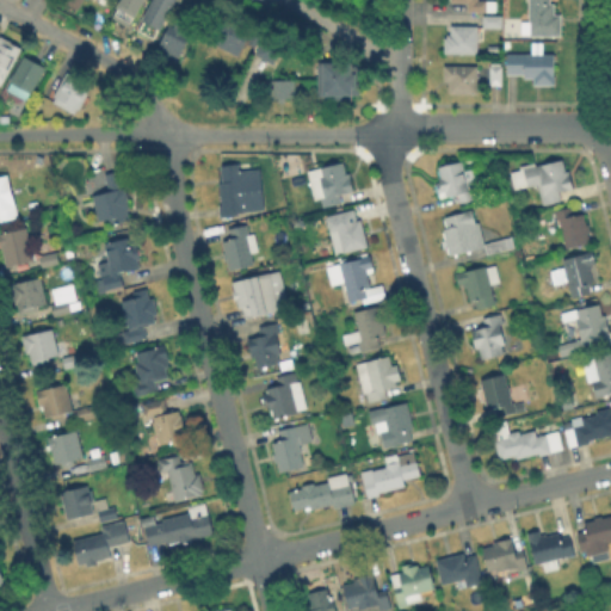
[(144,0),(129,26),(113,18),(123,0),(144,0)]
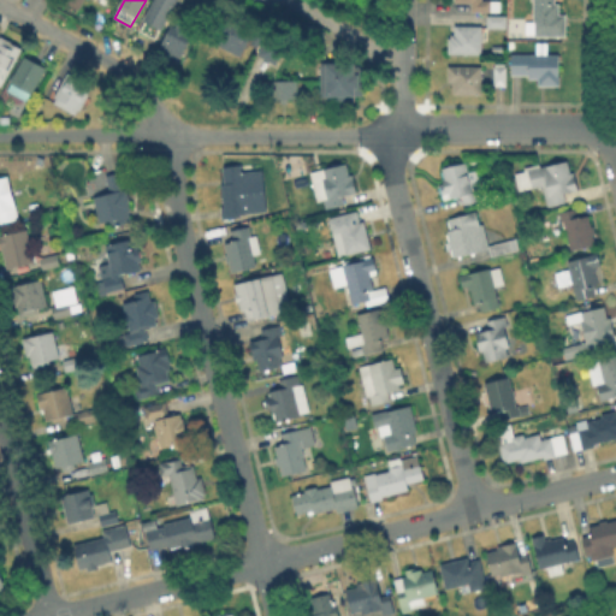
[(178,0),(163,30),(163,29),(157,40),(141,31),(157,0),(178,0)]
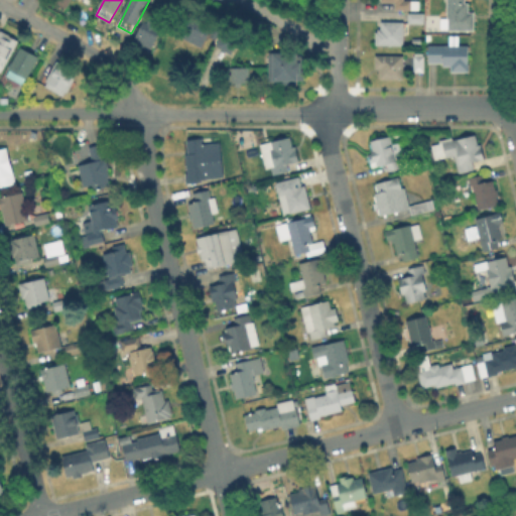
[(405,0),(405,4),(411,4),(411,11),(396,11),(396,3),(379,3),(379,0),(405,0)]
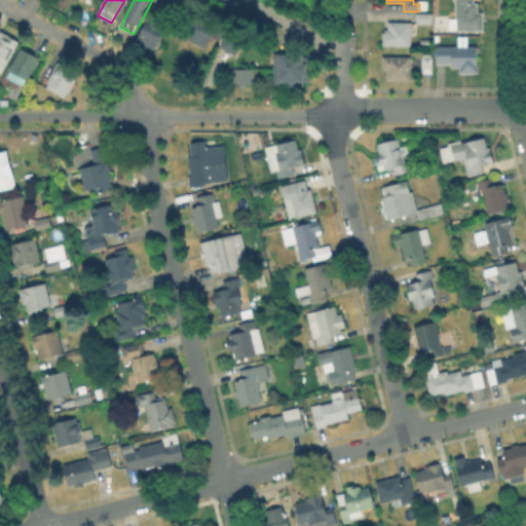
[(474,0),(474,5),(479,5),(479,15),(483,15),(483,32),(450,32),(450,21),(456,21),(456,0),(474,0)]
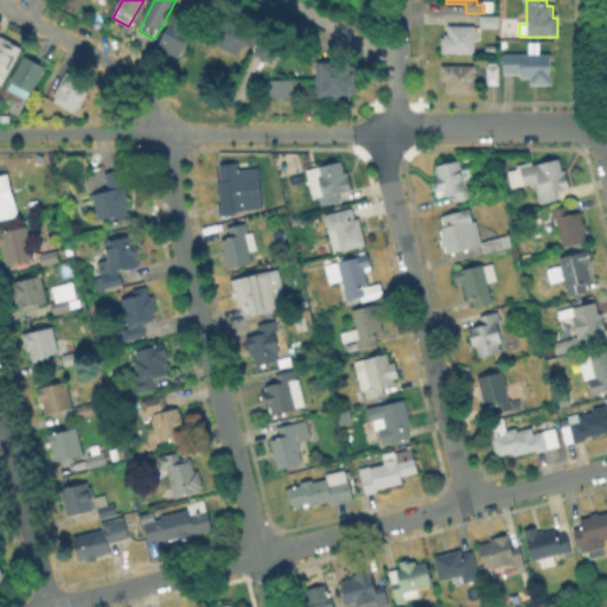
[(246,39),(237,56),(213,44),(228,18),(232,20),(231,24),(242,29),(238,36),(246,39)]
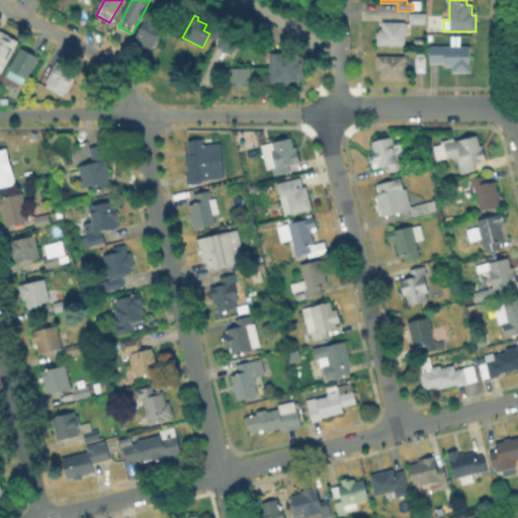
[(426,24),(412,24),(412,16),(426,16),(426,24)]
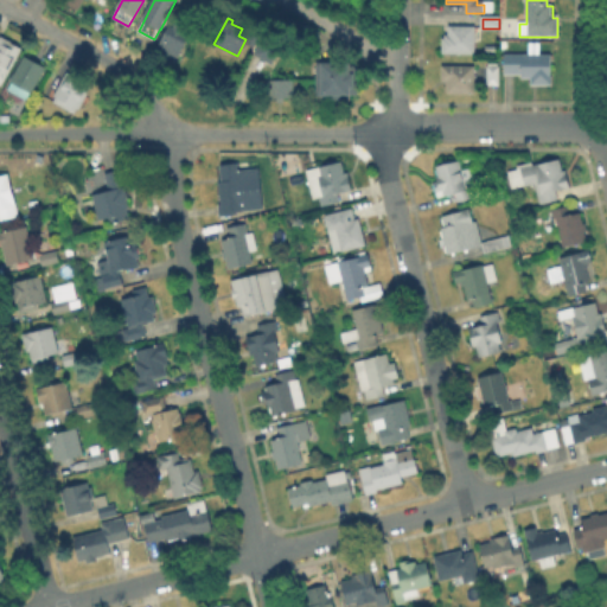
[(190,37),(173,63),(157,52),(172,26),(190,37)]
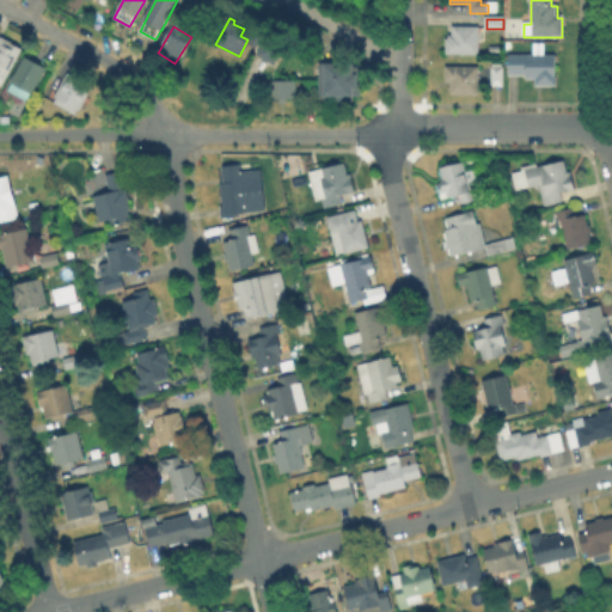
[(453,57),(446,57),(446,37),(453,37),(453,29),(479,29),(479,57),(453,57)]
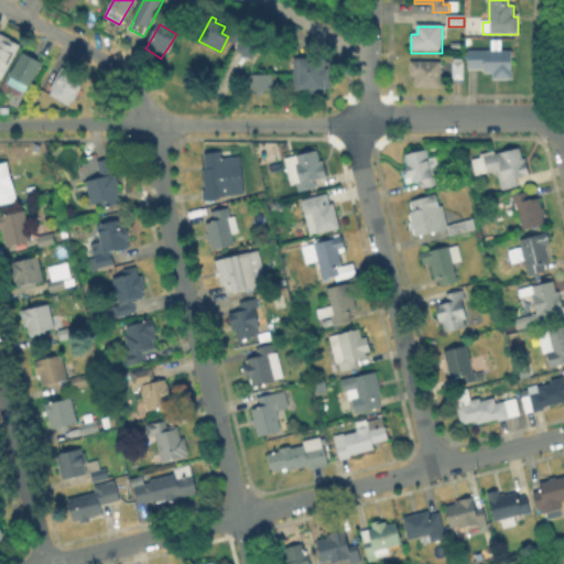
[(266,39),(256,60),(238,51),(249,30),(266,39)]
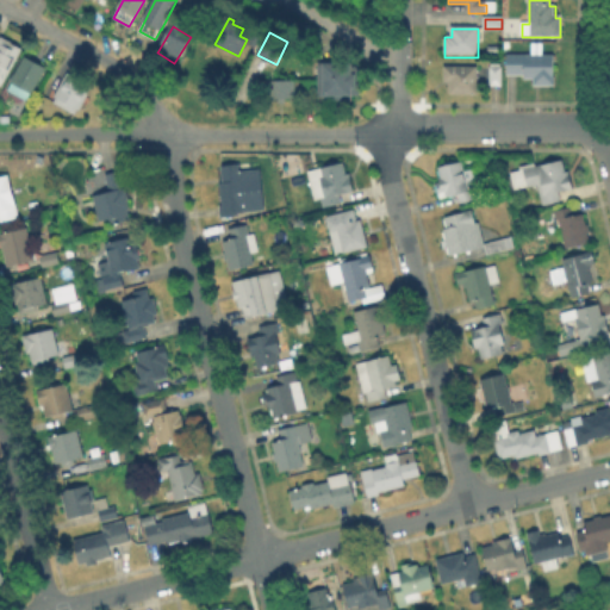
[(22,50),(0,87),(0,41),(1,39),(22,50)]
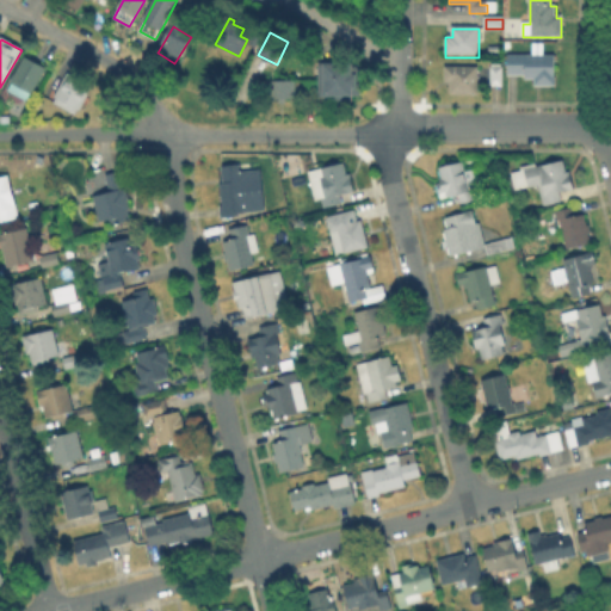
[(554,79),(554,87),(530,87),(530,79),(510,79),(510,55),(554,55),(554,79)]
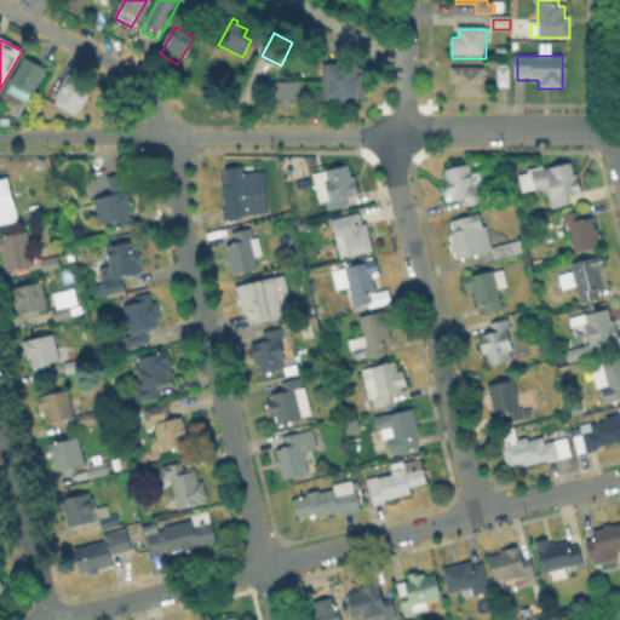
[(46,72),(27,103),(7,91),(28,59),(46,72)]
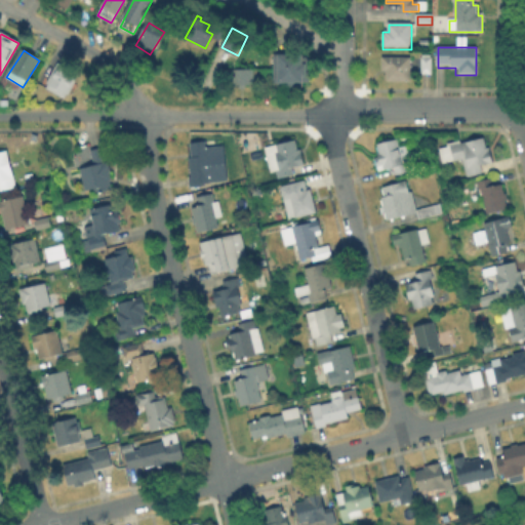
[(432,75),(423,75),(423,55),(432,55),(432,75)]
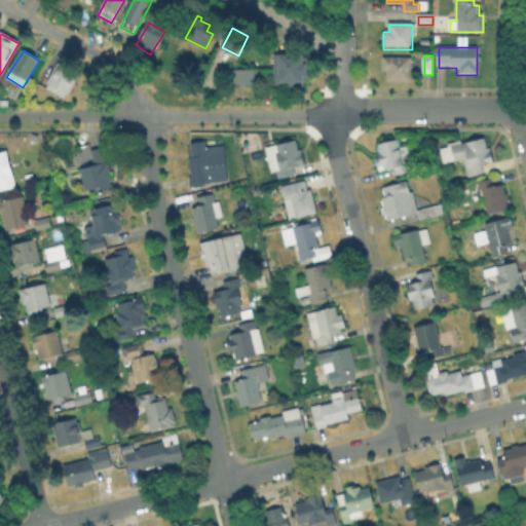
[(293,57),(293,61),(306,61),(306,90),(287,90),(287,82),(275,82),(275,57),(293,57)]
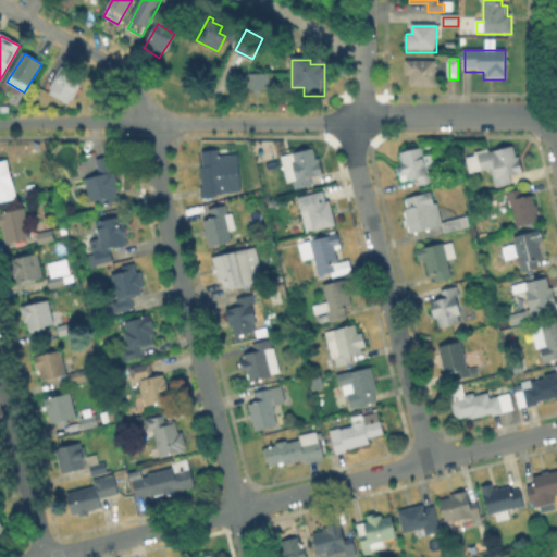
[(436,75),(436,87),(410,87),(410,75),(406,75),(407,62),(436,62),(436,75)]
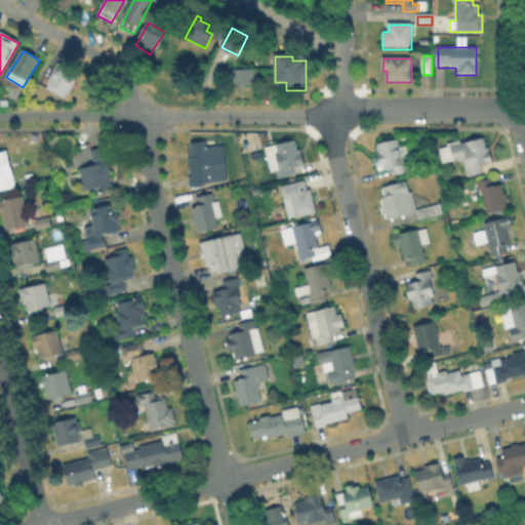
[(46,88),(58,65),(78,75),(76,80),(66,99),(46,88)]
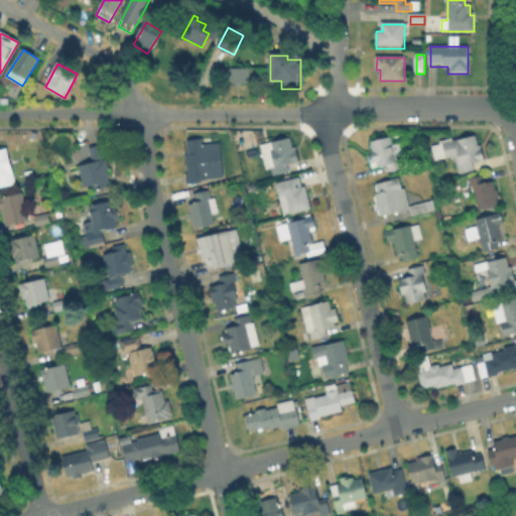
[(249,84),(232,84),(232,70),(249,70),(249,84)]
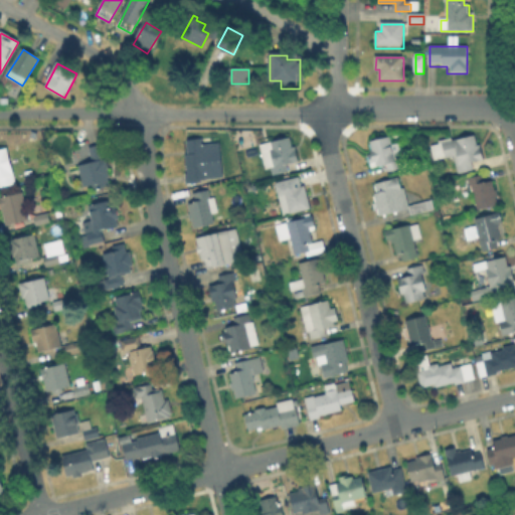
[(477,136),(483,159),(472,162),(474,169),(459,173),(455,156),(436,161),(432,146),(470,136),(471,138),(477,136)]
